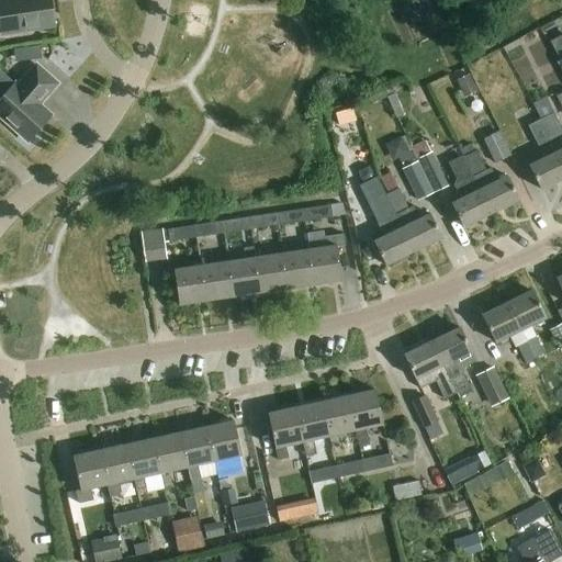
[(0,0),(0,24),(1,35),(54,27),(49,0),(0,0)]
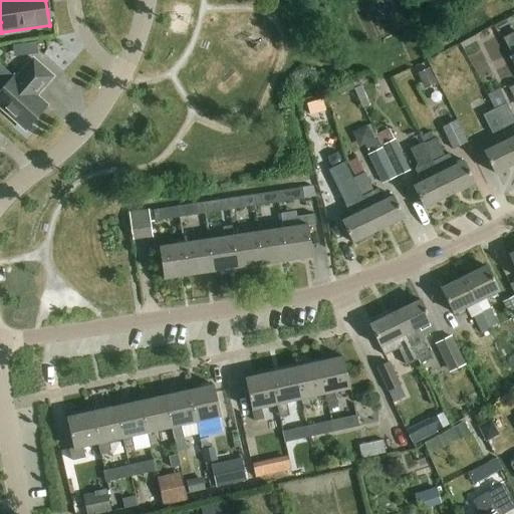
[(26,56),(37,54),(36,42),(24,44),(25,56),(26,56)]
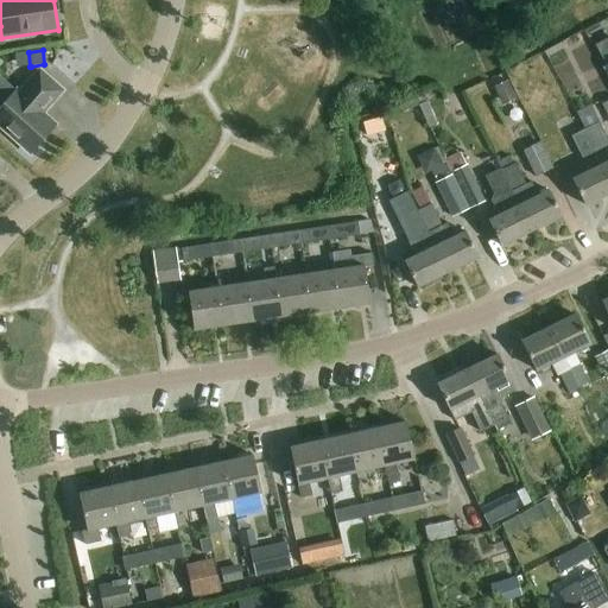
[(62,92),(39,71),(19,94),(16,92),(0,108),(0,127),(30,154),(55,126),(42,114),(62,92)]
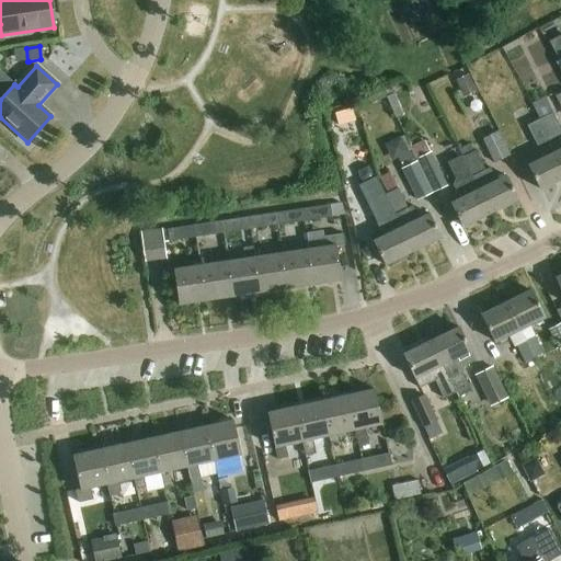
[(455,81),(462,98),(476,93),(468,76),(455,81)]
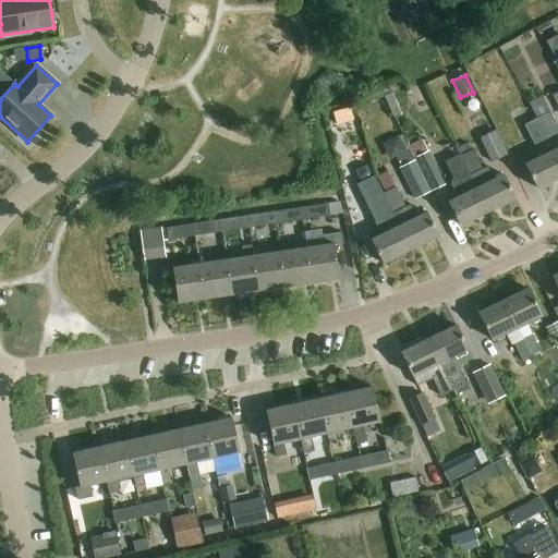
[(557,129),(546,105),(532,112),(535,120),(546,141),(557,134),(557,129)]
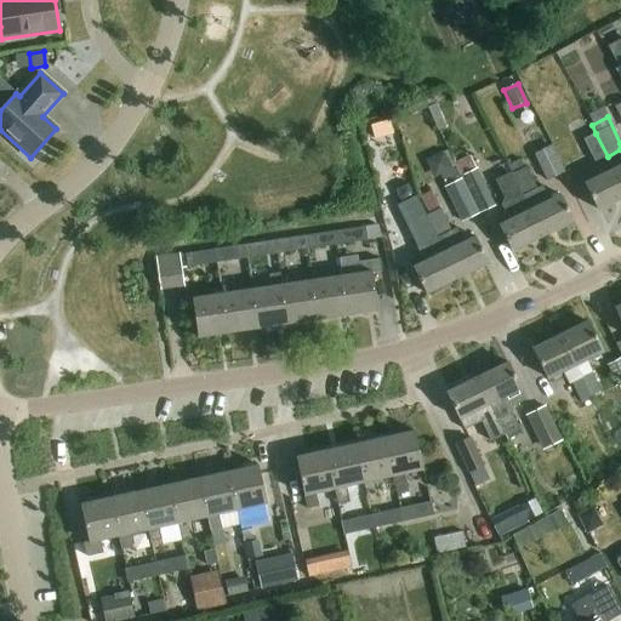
[(596,134),(582,141),(594,163),(608,157),(596,134)]
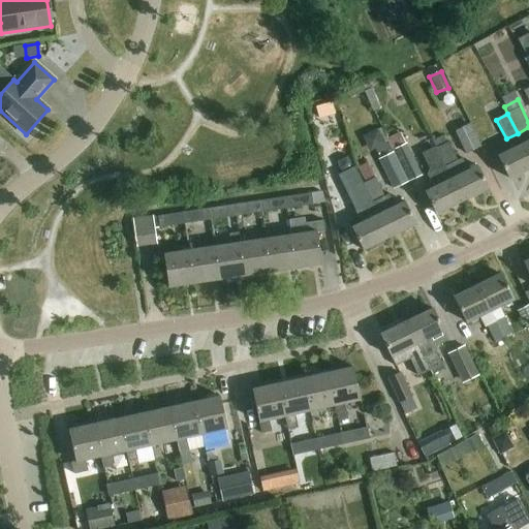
[(469,124),(454,132),(465,155),(480,148),(469,124)]
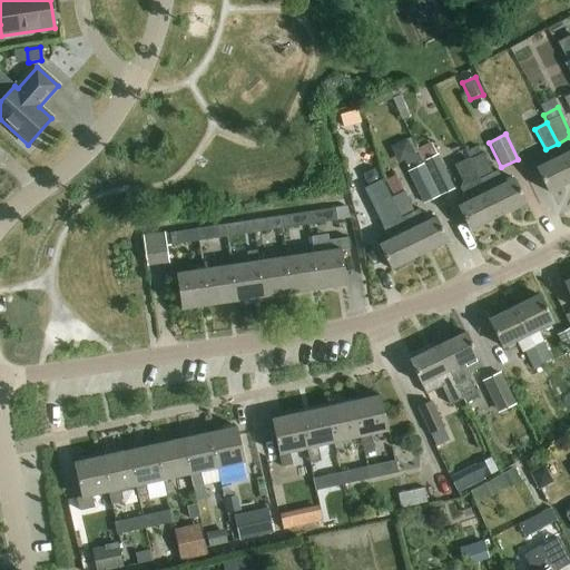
[(415,150),(422,164),(436,156),(431,144),(415,150)]
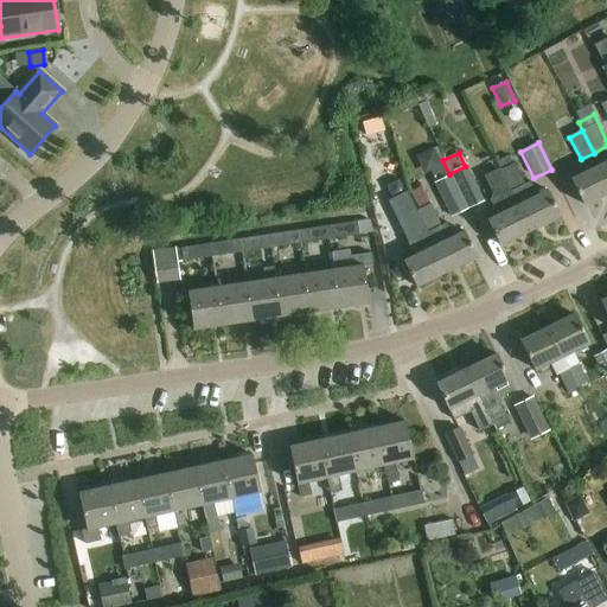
[(496,163),(499,171),(500,171),(530,231),(560,217),(548,191),(531,199),(525,186),(513,164),(512,165),(509,157),(496,163)]
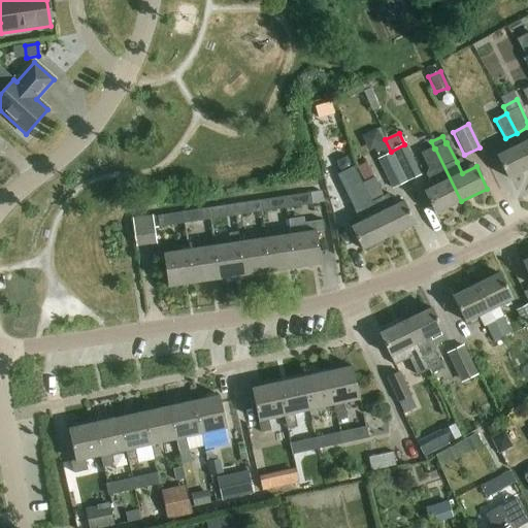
[(387,143),(374,150),(378,159),(391,154),(387,143)]
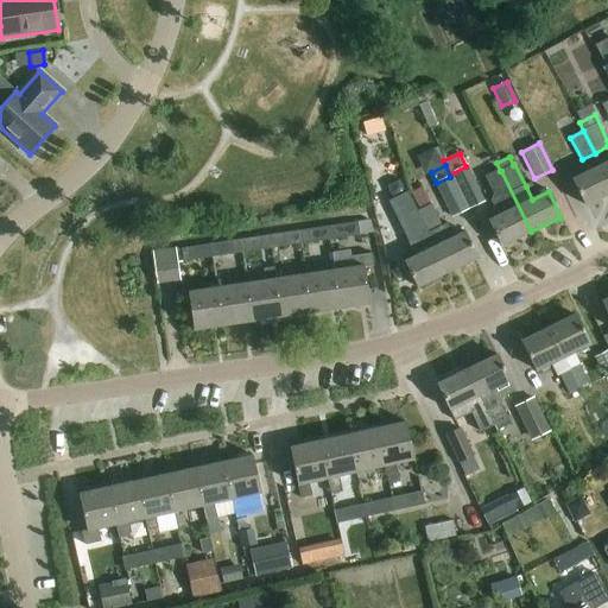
[(607,194),(607,177),(602,165),(571,181),(584,206),(607,194)]
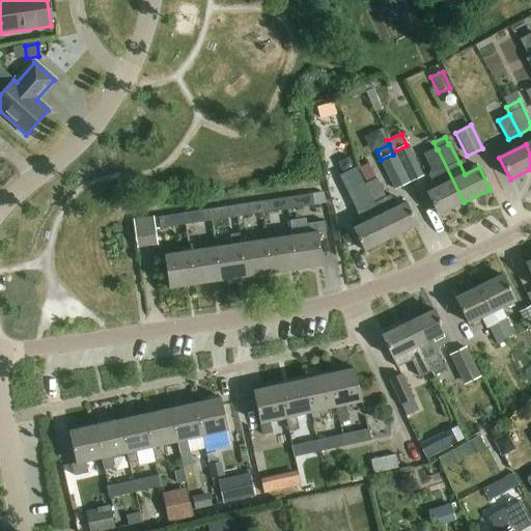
[(409,145),(396,151),(412,183),(424,176),(409,145)]
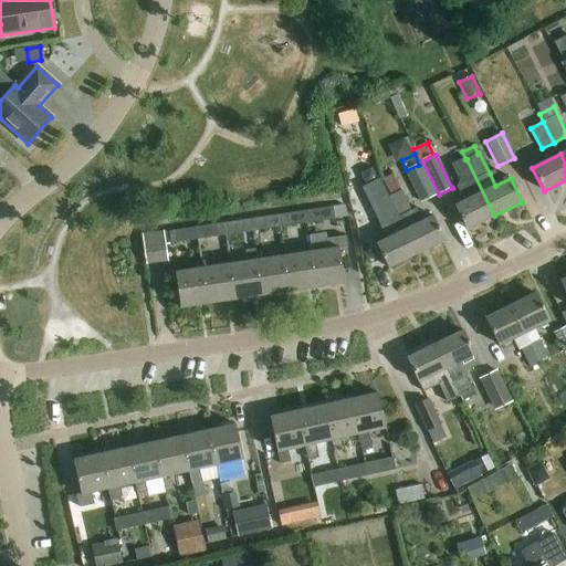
[(467,159),(465,159),(453,165),(462,185),(458,188),(464,201),(454,206),(465,230),(494,216),(467,159)]
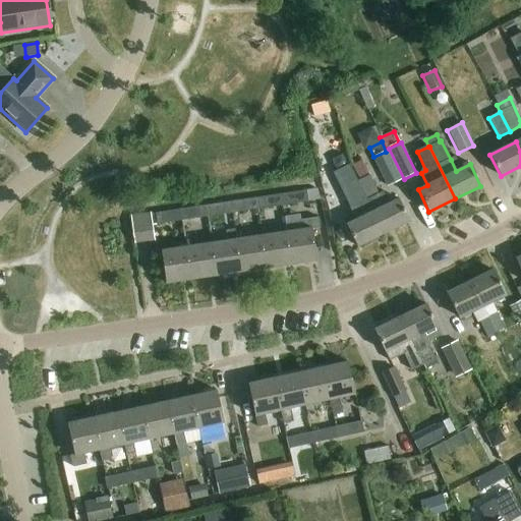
[(389,151),(373,158),(388,187),(403,180),(389,151)]
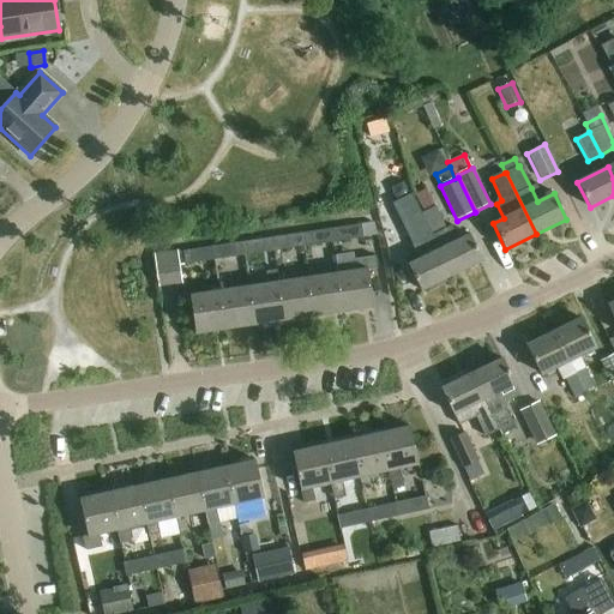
[(423,212),(421,214),(451,276),(482,262),(469,235),(457,241),(451,227),(446,229),(435,208),(426,190),(415,196),(423,212)]
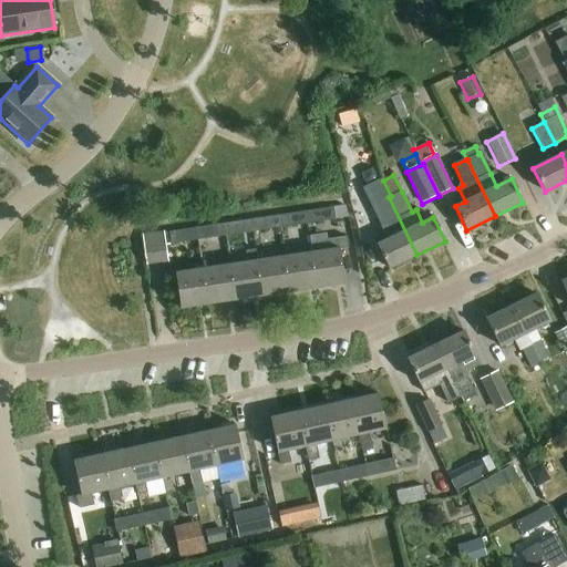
[(381,179),(368,186),(375,203),(389,196),(381,179)]
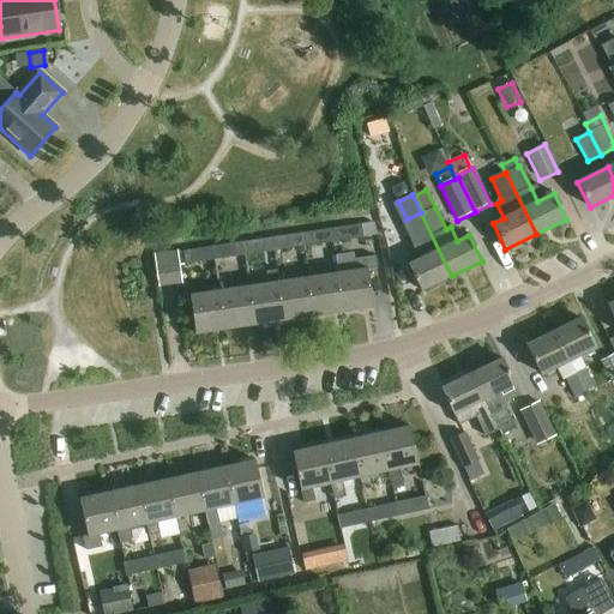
[(393,206),(379,214),(389,235),(404,227),(393,206)]
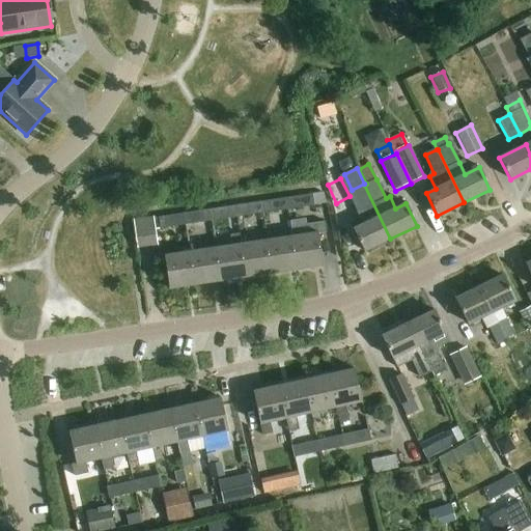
[(364,185),(352,191),(361,211),(355,214),(361,225),(353,229),(364,252),(390,239),(364,185)]
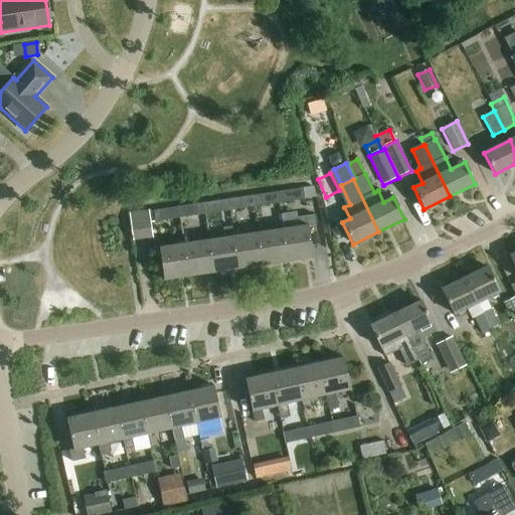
[(280,192),(281,203),(304,200),(302,188),(280,192)]
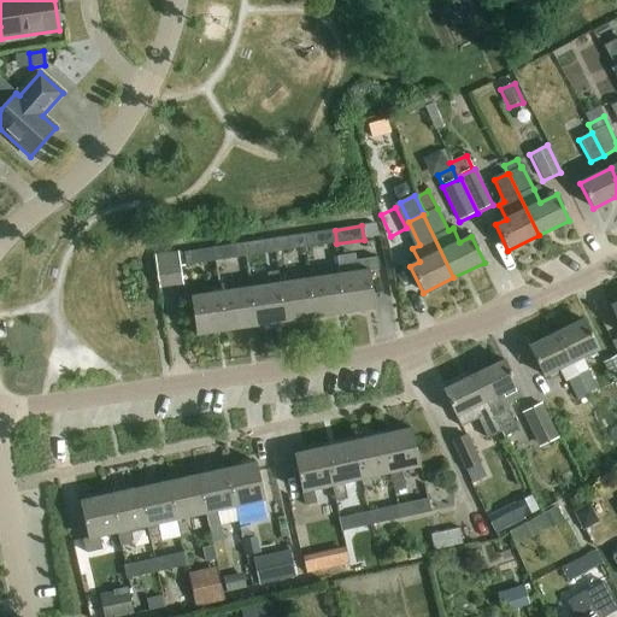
[(303,235),(305,248),(336,244),(335,230),(303,235)]
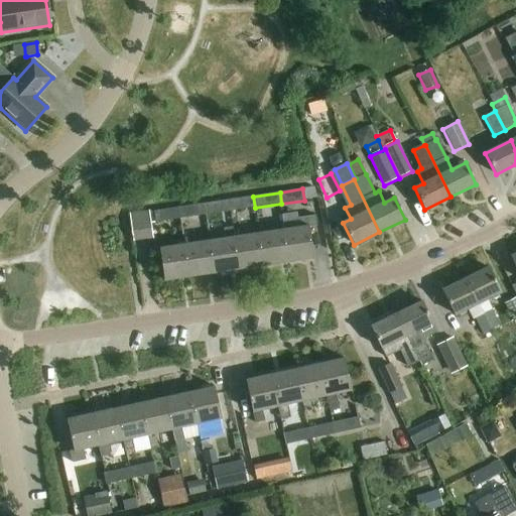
[(228,201),(230,212),(255,208),(253,197),(228,201)]
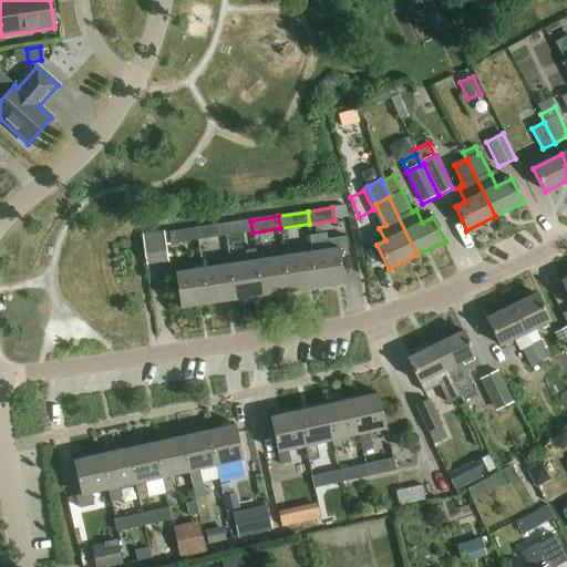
[(224,224),(226,237),(253,233),(250,220),(224,224)]
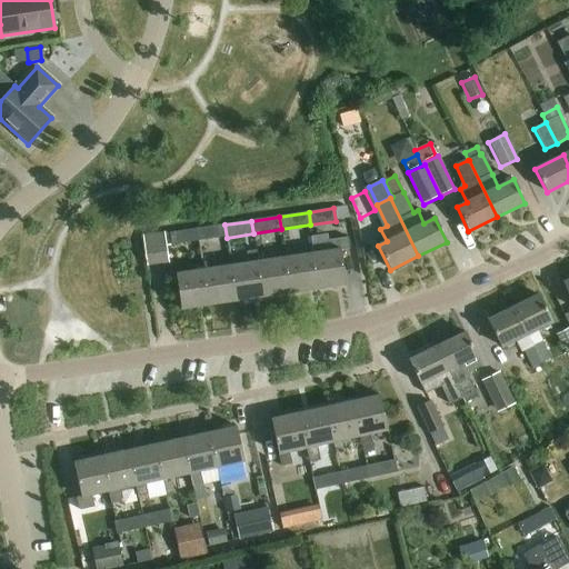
[(198,229),(200,241),(227,238),(225,225),(198,229)]
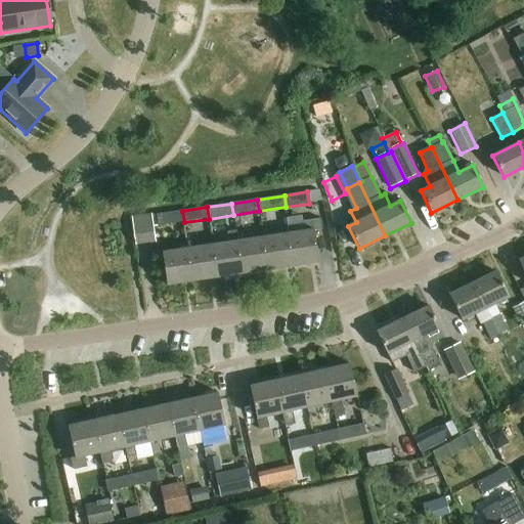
[(184,222),(182,211),(156,215),(157,226),(184,222)]
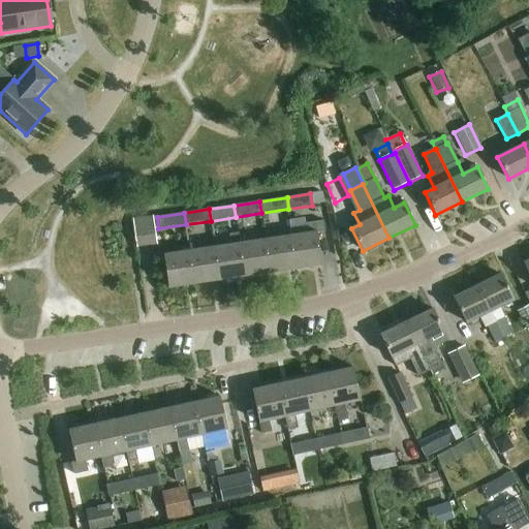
[(153,216),(132,219),(137,248),(157,245),(153,216)]
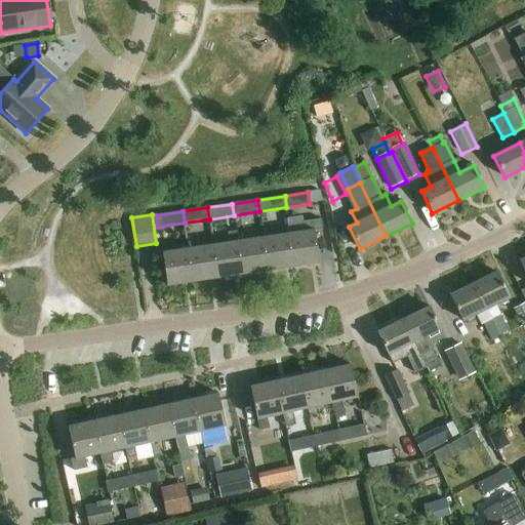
[(304,232),(289,234),(293,267),(319,264),(315,231),(322,230),(321,219),(303,223),(304,232)]
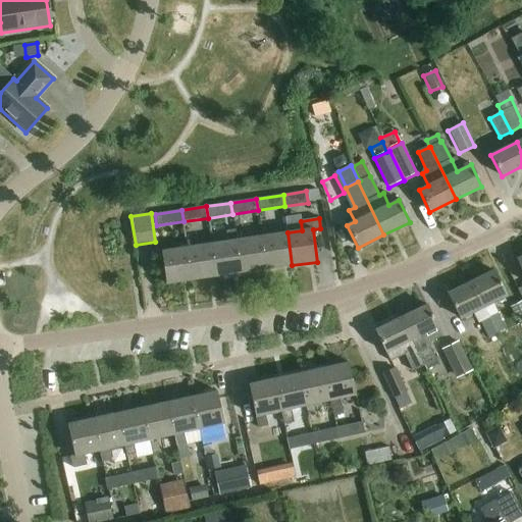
[(288,232),(262,237),(266,269),(292,265),(288,232)]
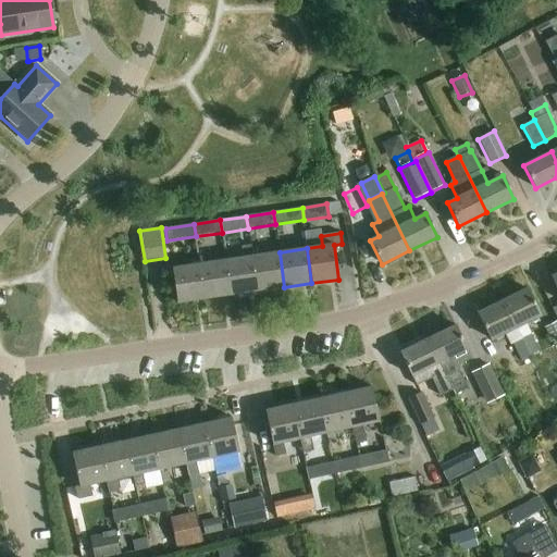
[(258,292),(284,287),(280,252),(252,257),(258,292)]
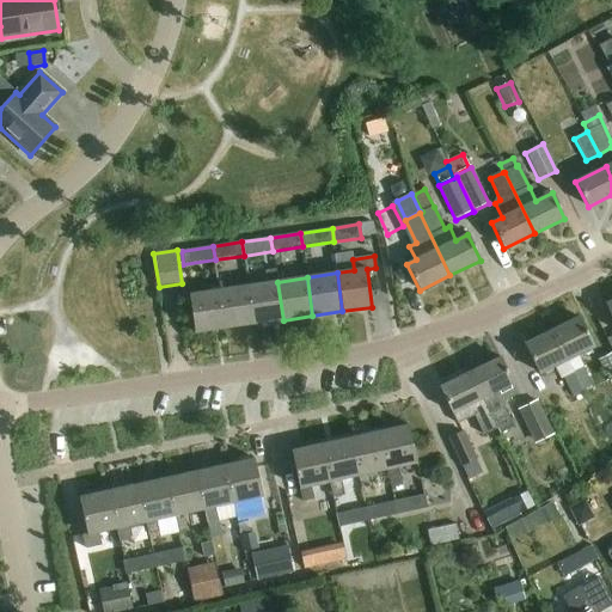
[(254,324),(283,320),(277,282),(248,286),(254,324)]
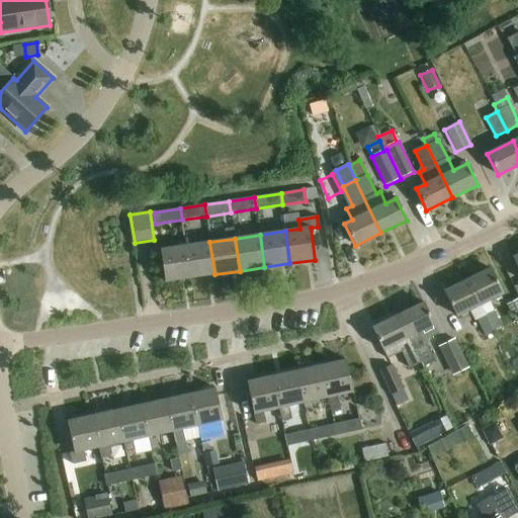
[(209,242),(185,246),(190,278),(214,274),(209,242)]
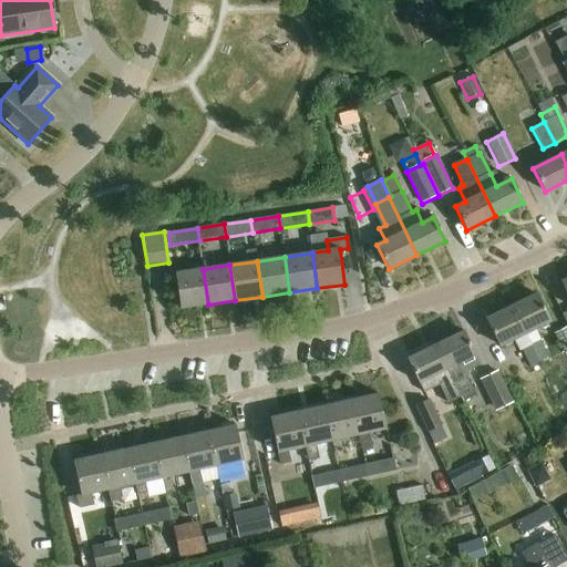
[(208,305),(203,269),(175,272),(181,309),(208,305)]
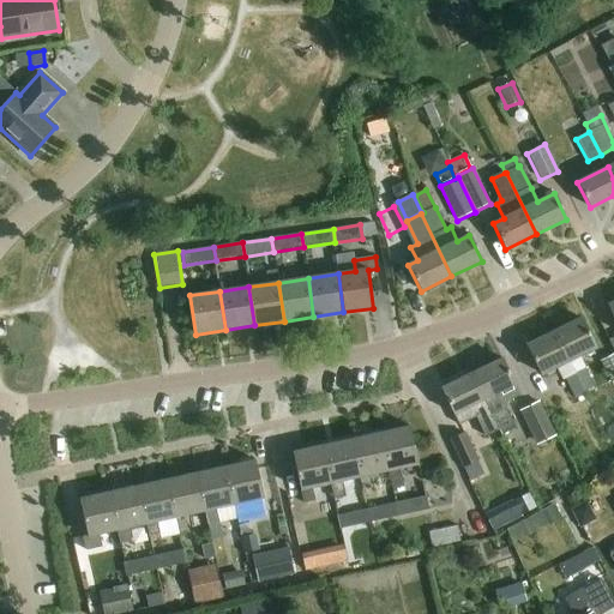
[(554,333),(583,392),(594,387),(583,367),(578,356),(596,347),(582,319),(554,333)]
